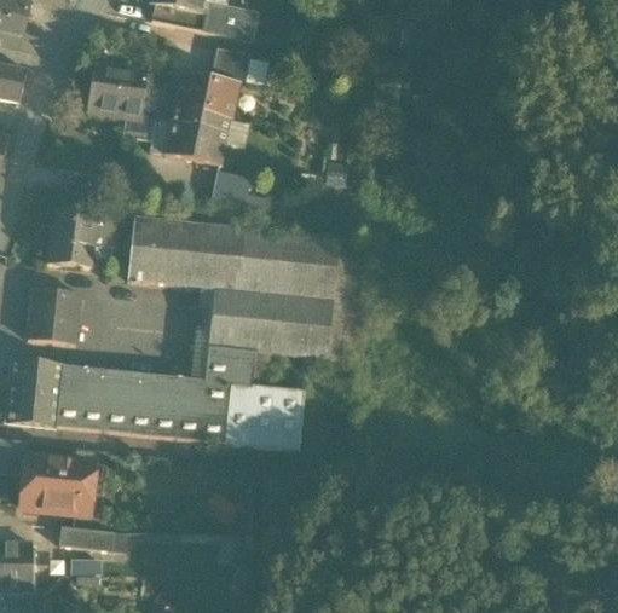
[(0,25),(22,32),(29,3),(17,0),(0,0),(0,25)]
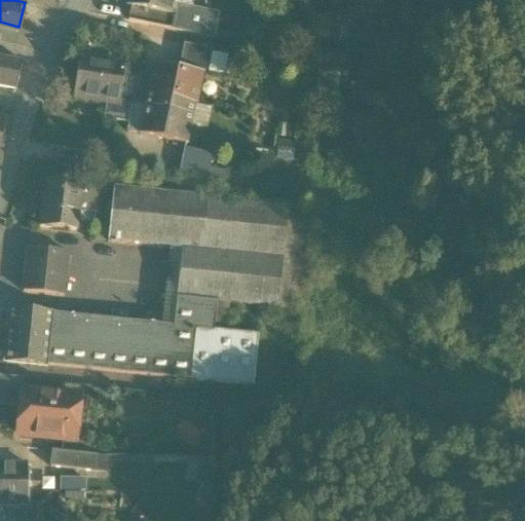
[(169,9),(171,1),(171,0),(129,0),(129,1),(127,0),(126,2),(132,3),(169,10),(169,9)]
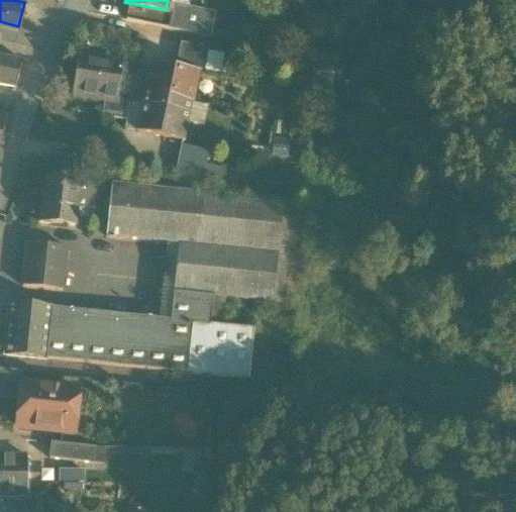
[(170,25),(211,33),(215,10),(188,5),(168,1),(166,9),(173,10),(170,25)]
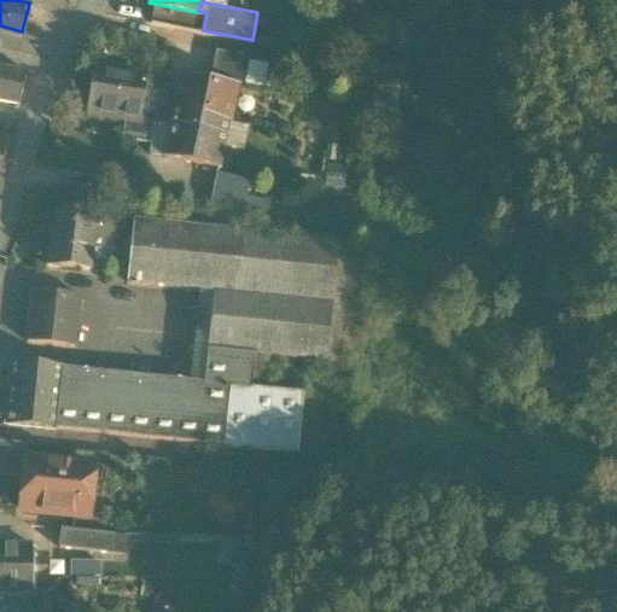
[(151,19),(203,30),(207,12),(198,11),(198,12),(155,4),(151,19)]
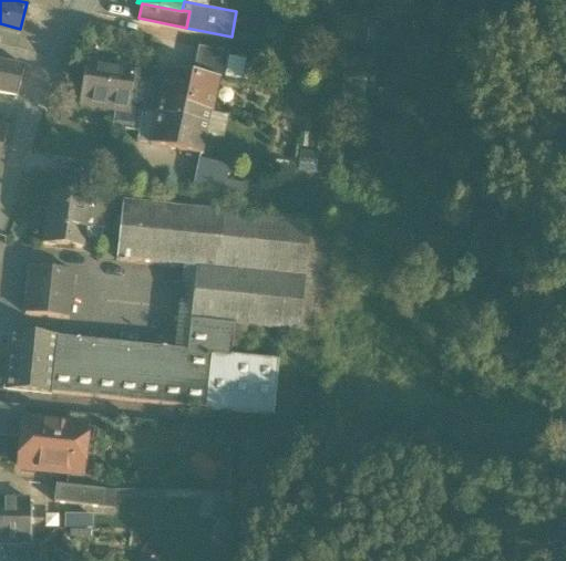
[(188,72),(217,78),(222,53),(192,49),(188,72)]
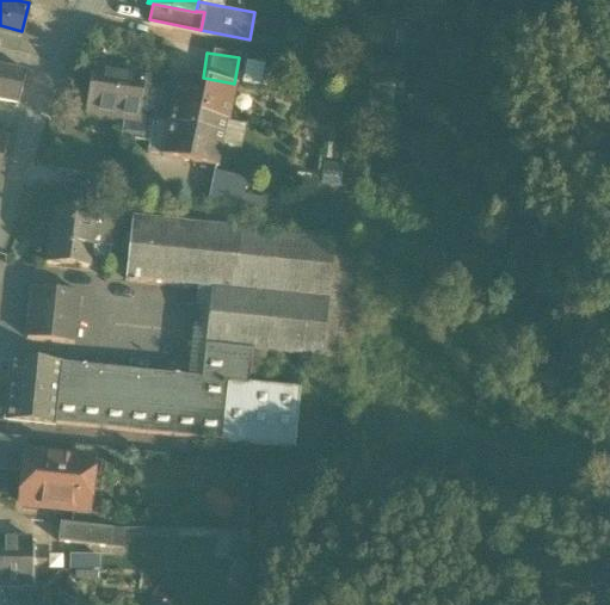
[(0,96),(19,99),(28,67),(0,61),(0,96)]
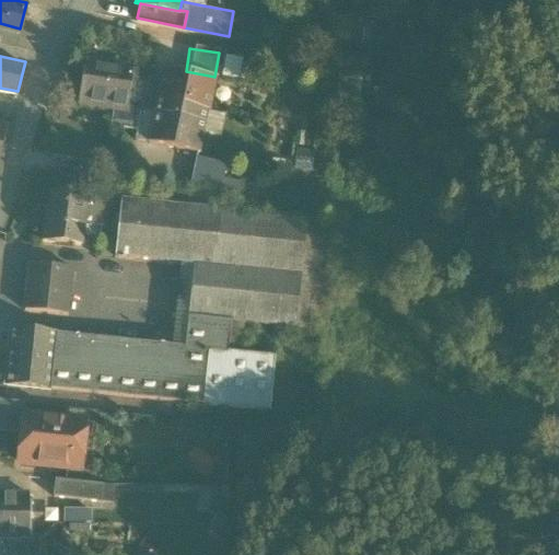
[(127,107),(128,105),(135,65),(136,64),(88,56),(80,99),(117,105),(127,107)]
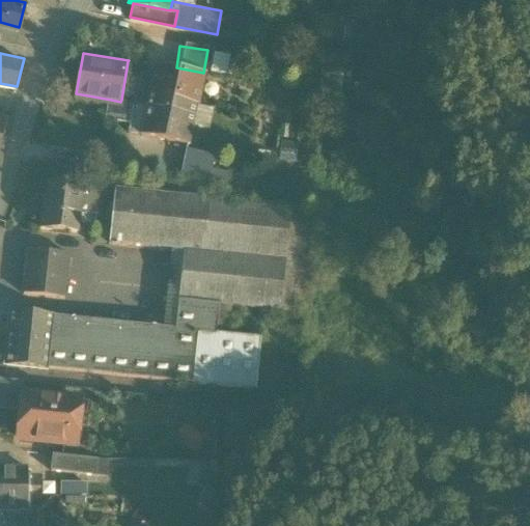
[(142,64),(128,61),(121,100),(136,103),(142,64)]
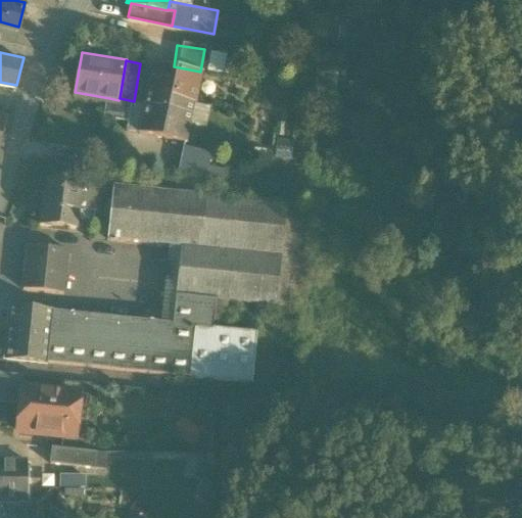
[(165,94),(194,101),(200,72),(174,66),(155,63),(149,90),(165,94)]
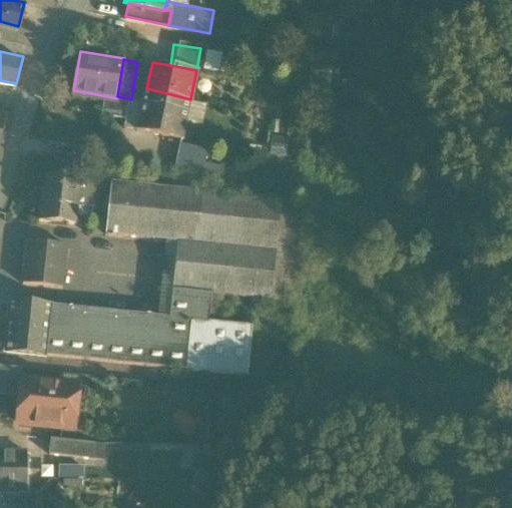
[(143,101),(159,104),(162,92),(146,88),(143,101)]
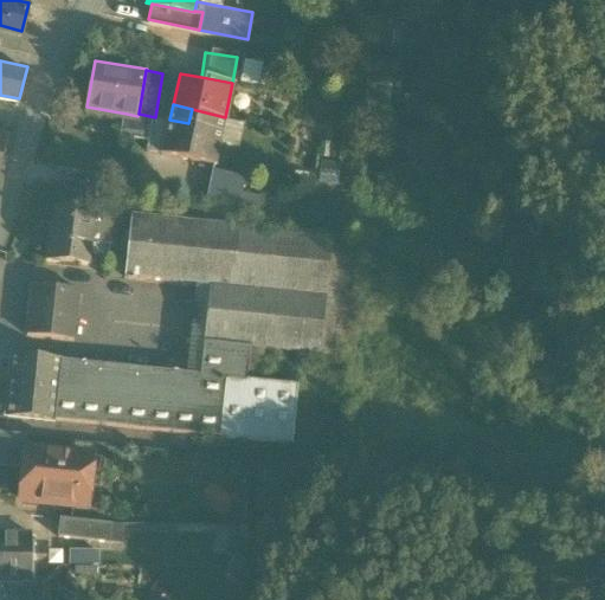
[(225,117),(192,109),(188,123),(223,129),(225,117)]
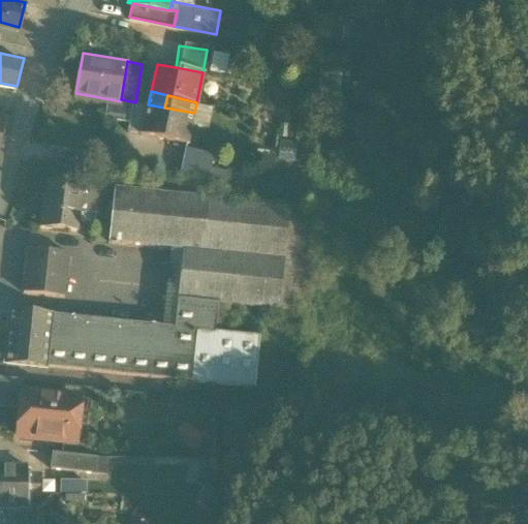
[(107,116),(132,120),(135,102),(121,99),(120,101),(111,99),(107,116)]
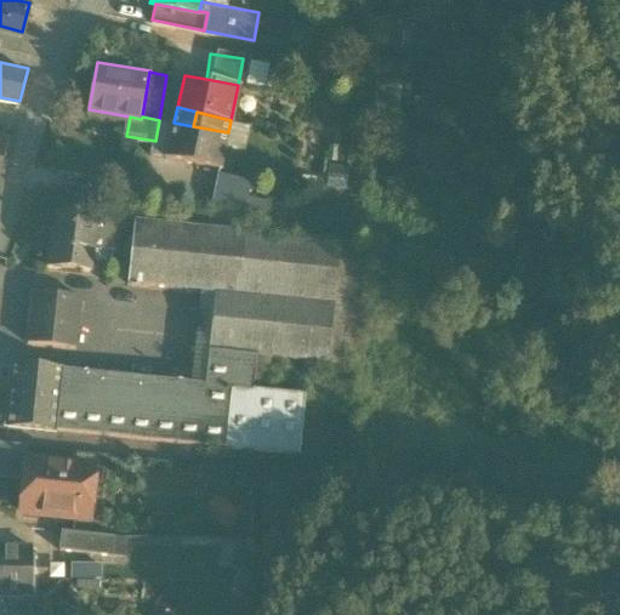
[(166,154),(222,165),(228,132),(193,126),(174,123),(166,154)]
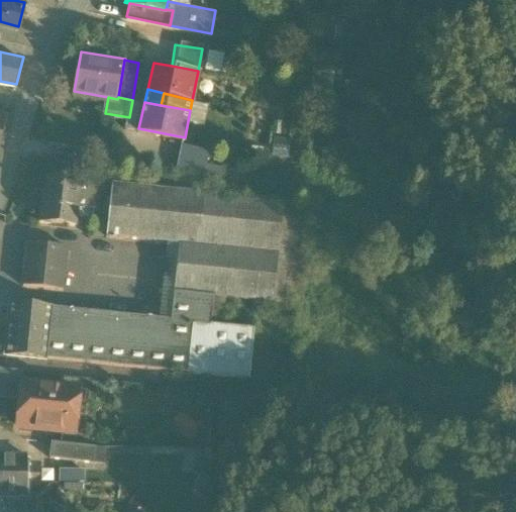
[(266,150),(290,152),(291,138),(267,136),(266,150)]
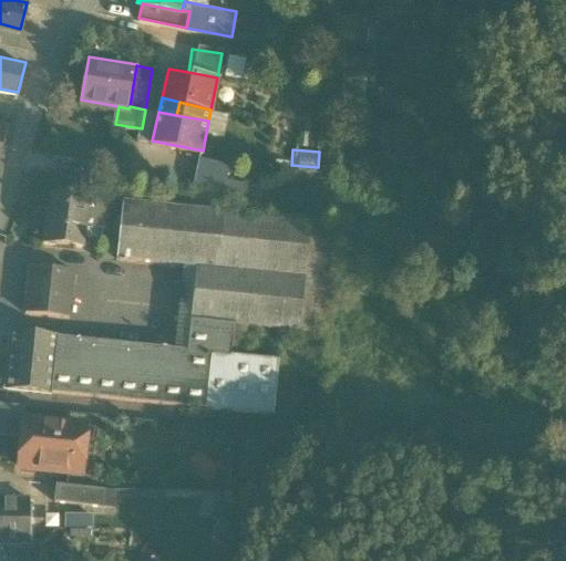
[(207,186),(226,188),(229,158),(195,155),(192,185),(207,186)]
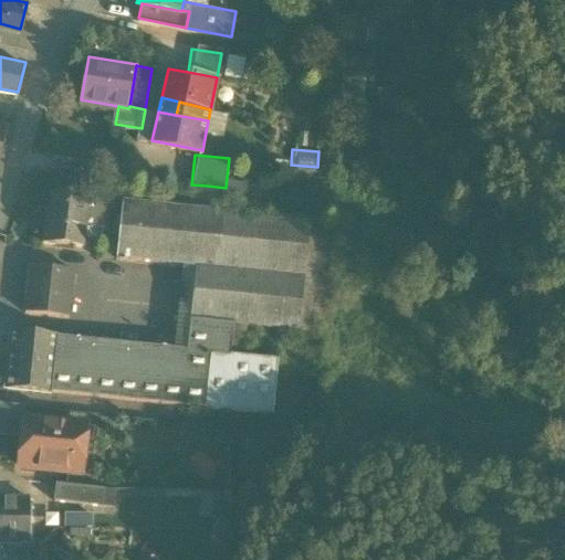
[(43,240),(82,244),(89,194),(53,190),(50,220),(45,220),(43,240)]
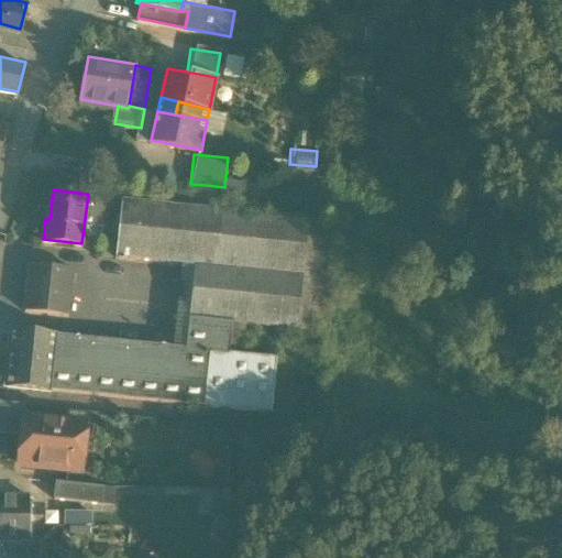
[(196,262),(217,264),(223,208),(122,197),(117,254),(196,262)]
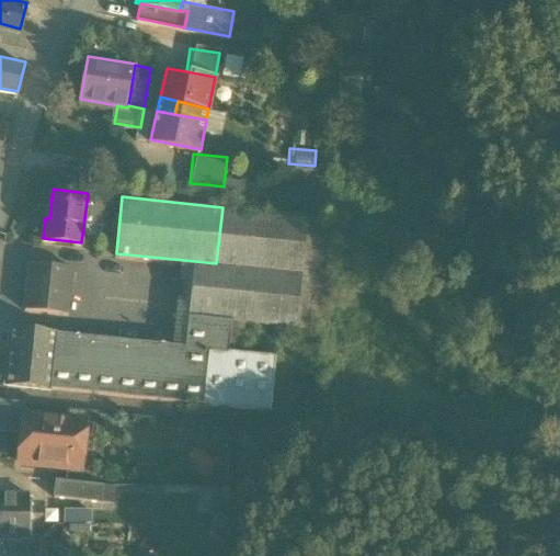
[(308,216),(223,207),(216,263),(303,272),(308,216)]
